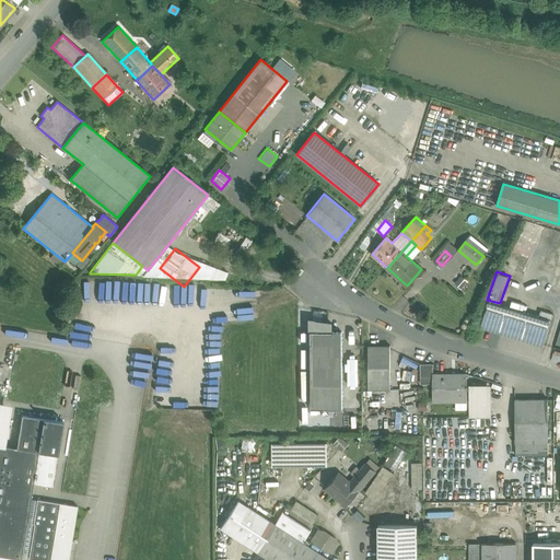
[(551,321),(489,301),(481,325),(544,345),(551,321)]
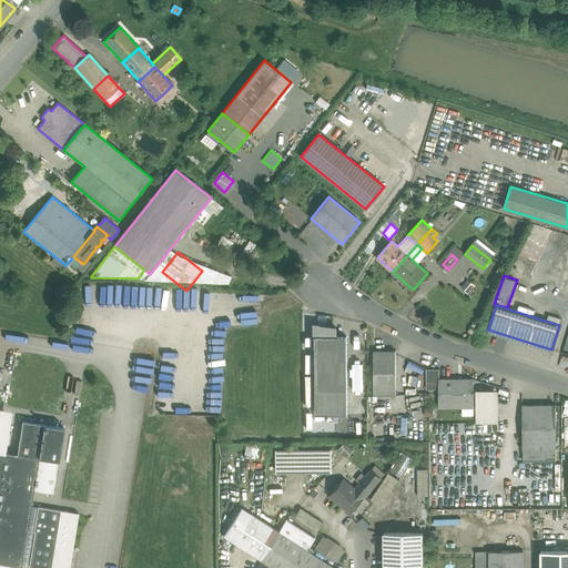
[(347,336),(313,337),(314,415),(347,414),(347,336)]
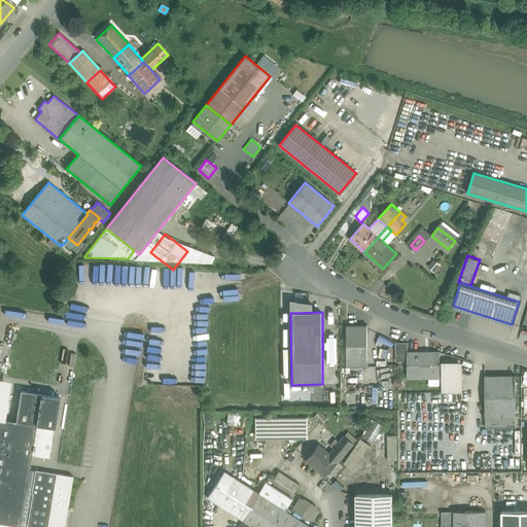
[(367,325),(347,325),(347,366),(367,366),(367,325)]
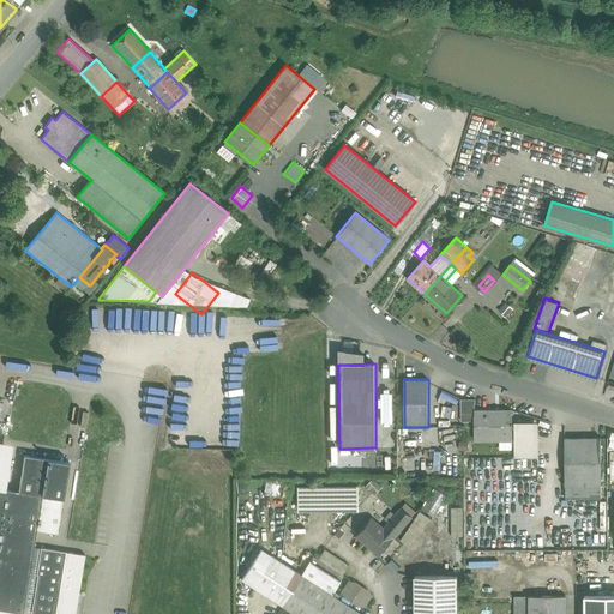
[(475,410),(475,399),(461,399),(461,421),(475,421),(475,410)]
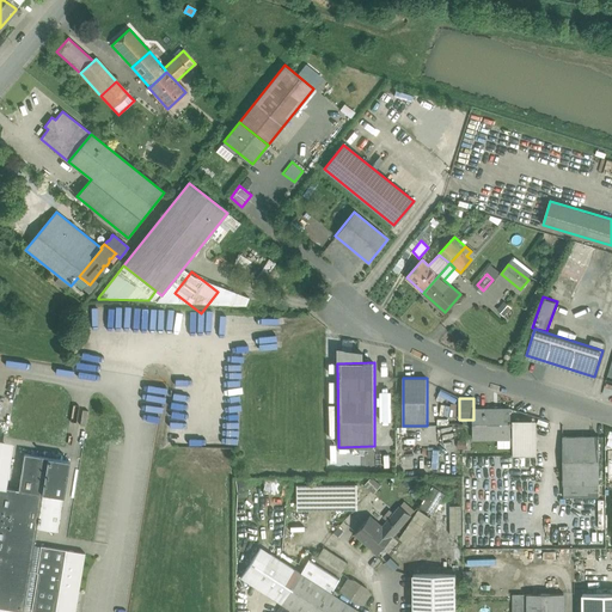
[(473,409),(473,420),(473,439),(510,439),(510,409),(473,409)]
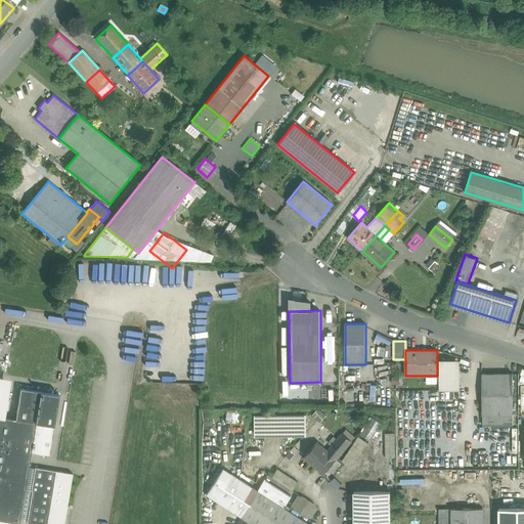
[(460,359),(439,360),(439,391),(461,390),(460,359)]
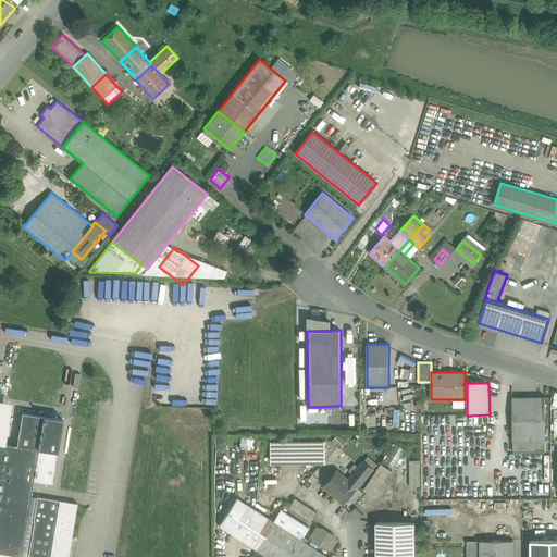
[(545,397),(512,397),(512,441),(514,441),(514,452),(545,452),(545,397)]
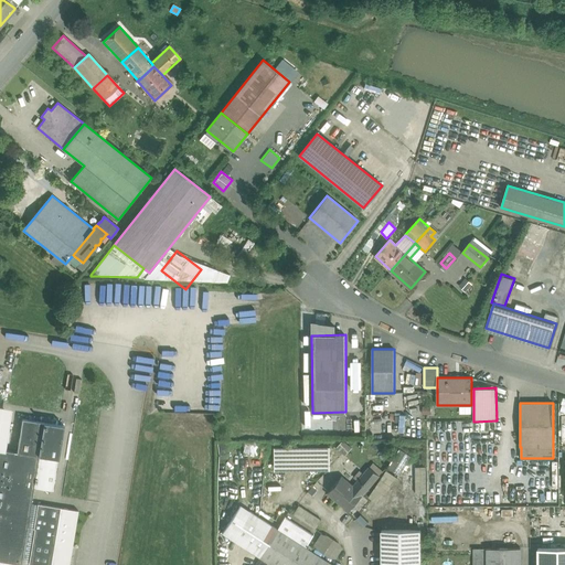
[(10,417),(0,415),(0,564),(20,564),(21,564),(33,488),(39,456),(17,452),(6,450),(10,417)]
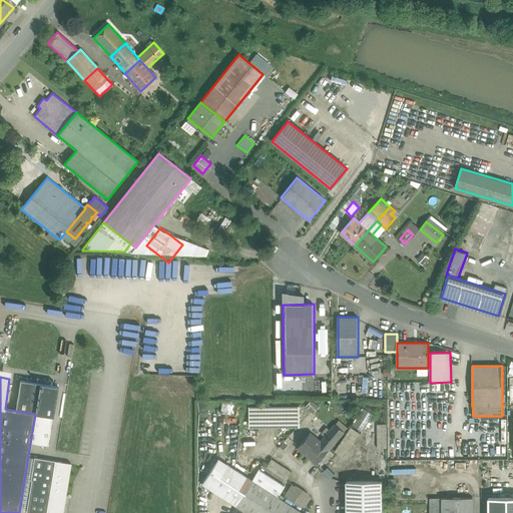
[(58,387),(20,381),(15,411),(35,414),(30,443),(48,446),(58,387)]
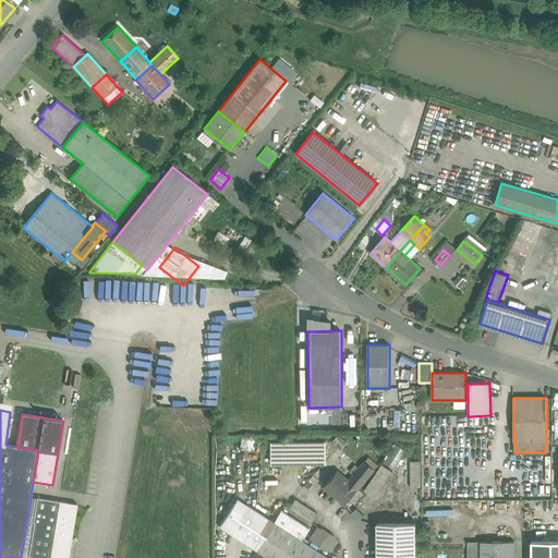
[(325,441),(269,443),(269,460),(325,459),(325,441)]
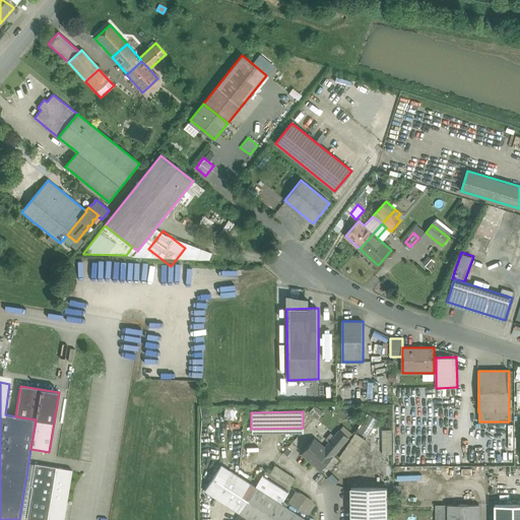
[(368,412),(356,430),(368,437),(379,419),(368,412)]
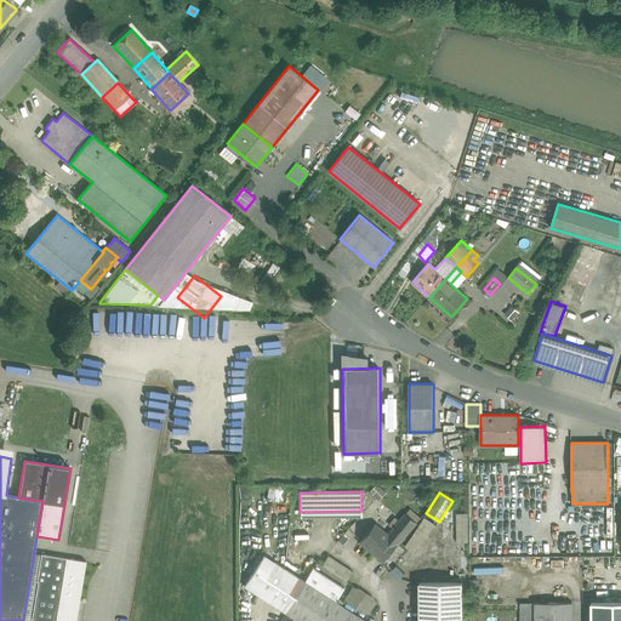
[(421,518),(410,510),(406,513),(417,523),(421,518)]
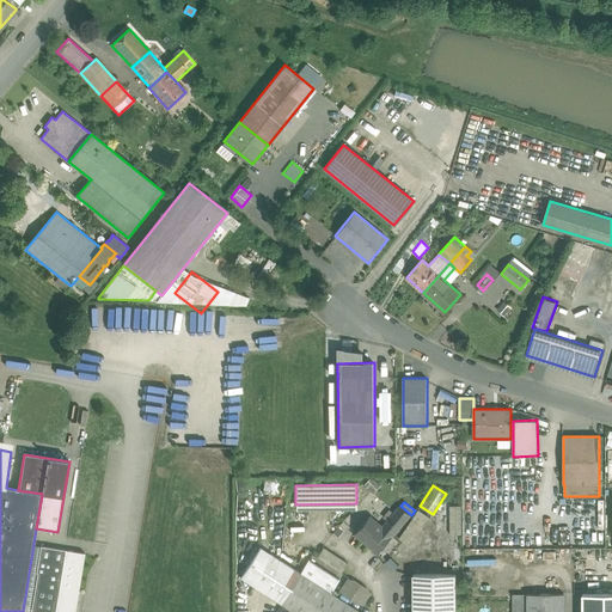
[(383,527),(369,516),(354,534),(378,554),(411,515),(401,506),(383,527)]
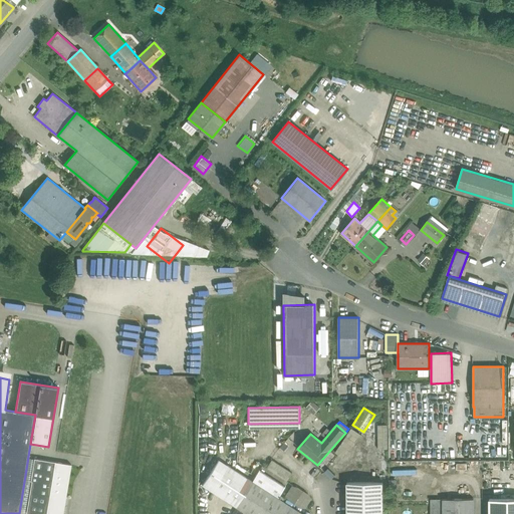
[(62,513),(71,465),(34,459),(30,481),(31,482),(26,513),(32,513),(62,513)]
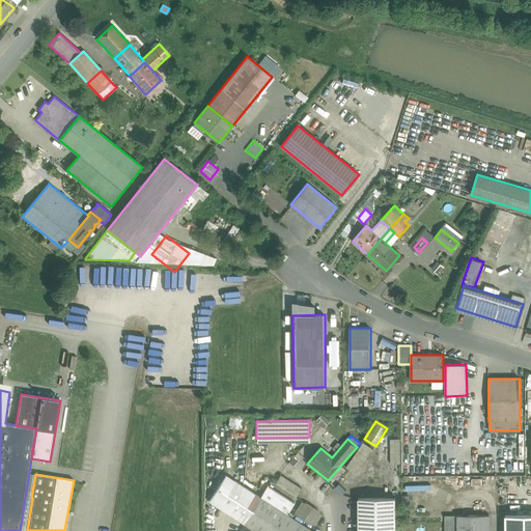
[(260,498),(225,475),(208,501),(244,524),(260,498)]
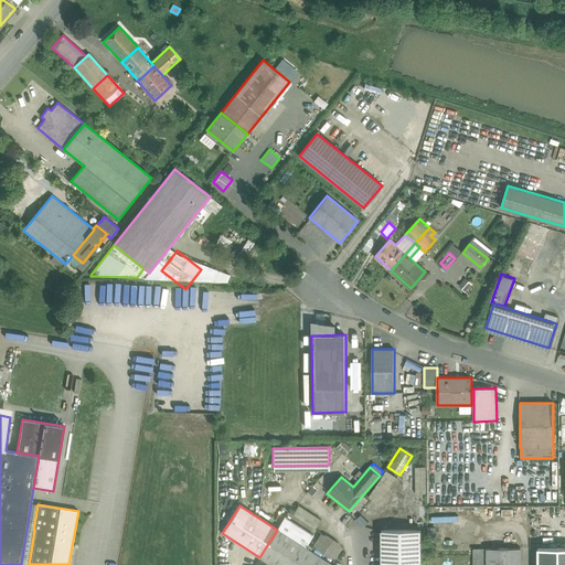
[(313,535),(285,518),(277,530),(306,547),(313,535)]
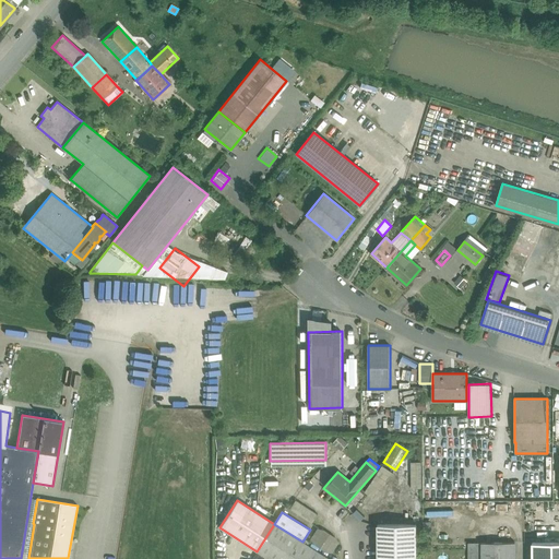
[(328,558),(302,542),(274,524),(257,551),(268,558),(328,558)]
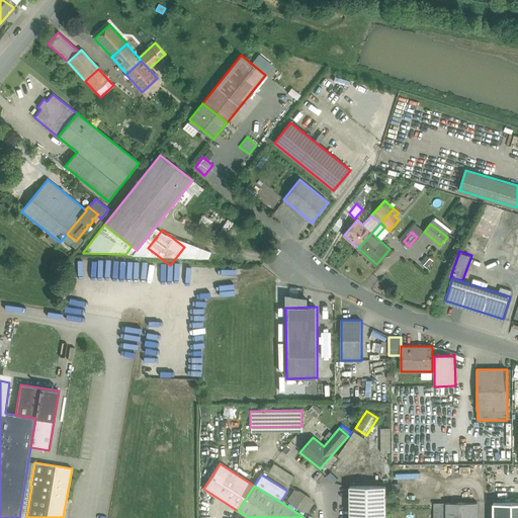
[(385,517),(385,486),(350,486),(349,517),(385,517)]
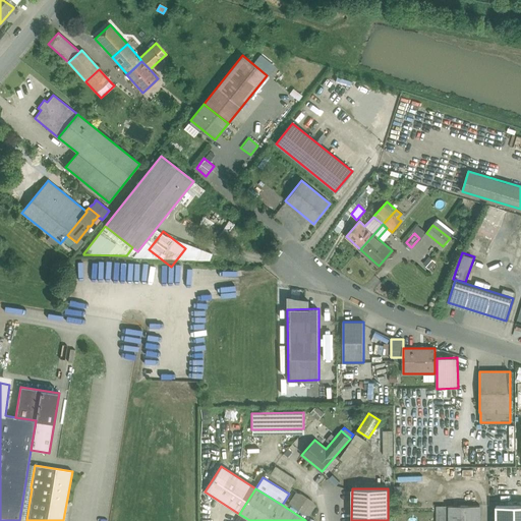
[(306,498),(297,491),(290,504),(299,509),(306,498)]
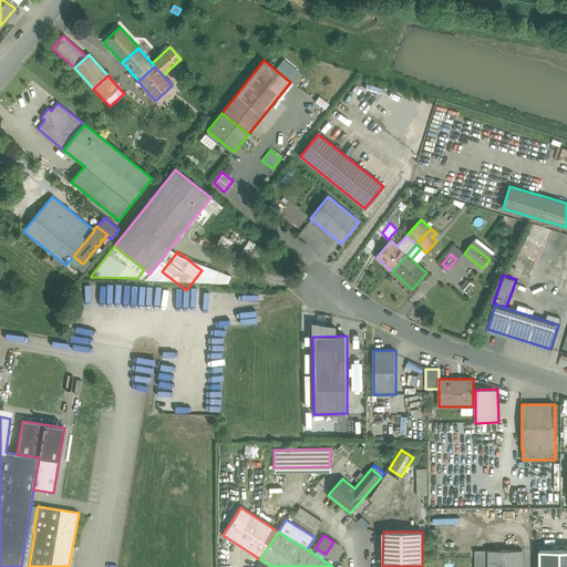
[(344,549),(333,542),(326,554),(337,562),(344,549)]
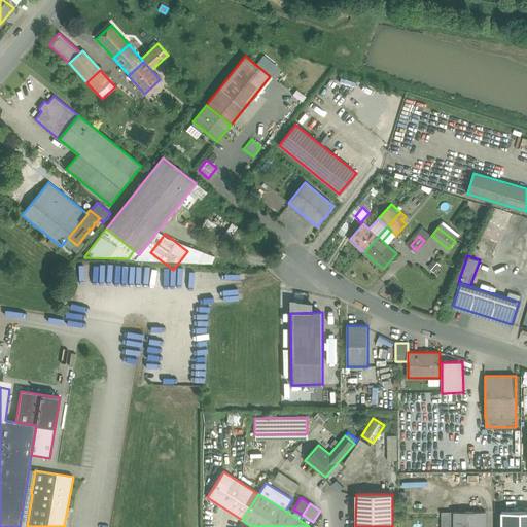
[(526,526),(526,511),(501,511),(501,526),(526,526)]
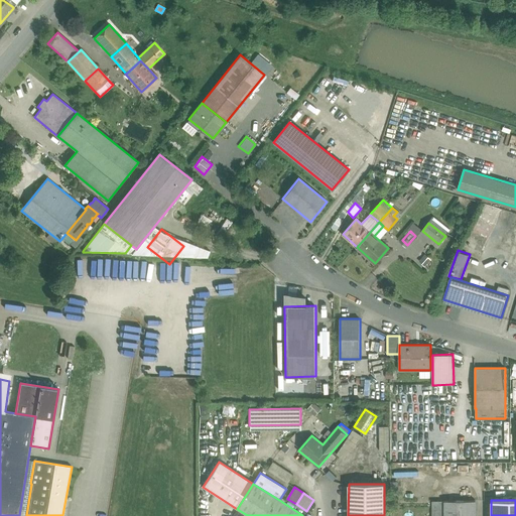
[(475,515),(476,501),(444,501),(444,515),(475,515)]
